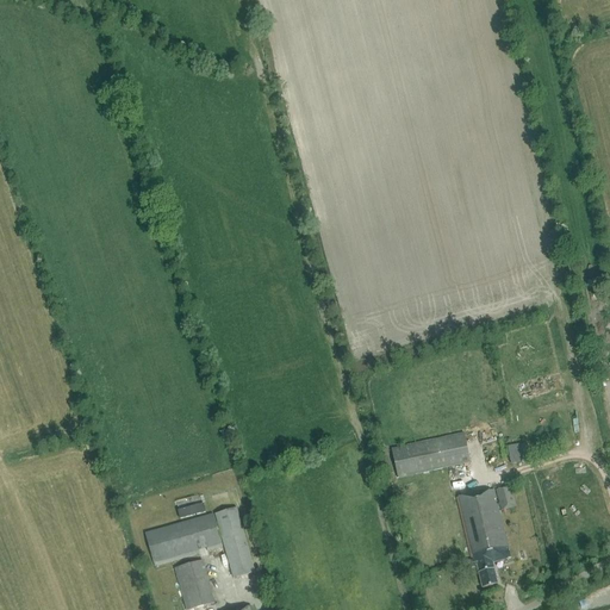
[(465,434),(392,449),(398,479),(471,464),(465,434)]
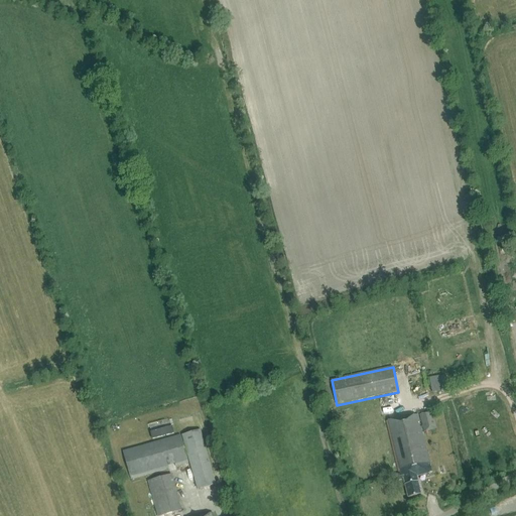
[(407,377),(412,396),(426,392),(422,374),(407,377)]
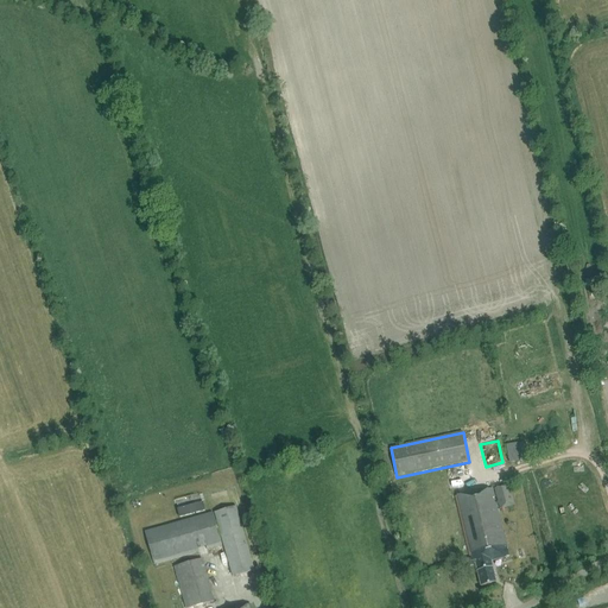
[(529,461),(525,442),(506,445),(510,464),(529,461)]
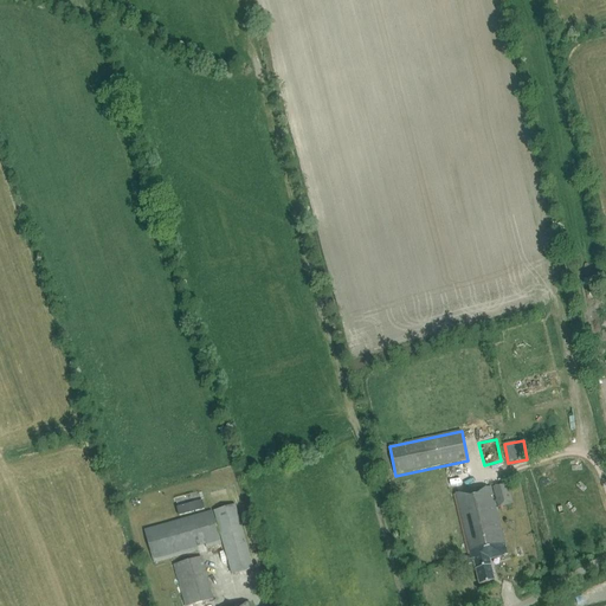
[(492,487),(498,508),(513,504),(508,483),(492,487)]
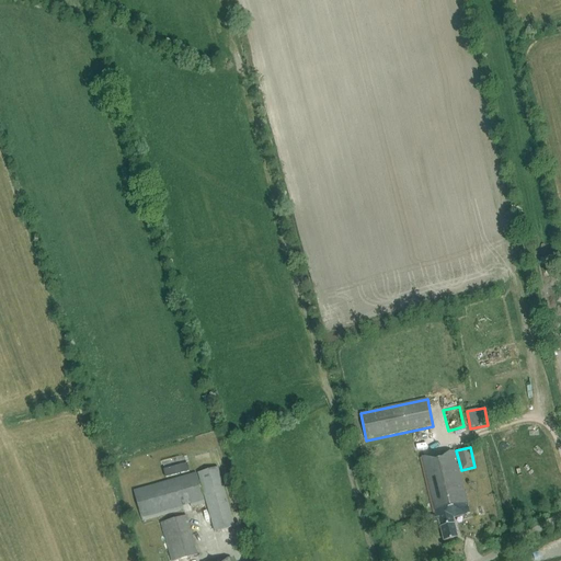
[(196,467),(208,464),(205,450),(193,453),(196,467)]
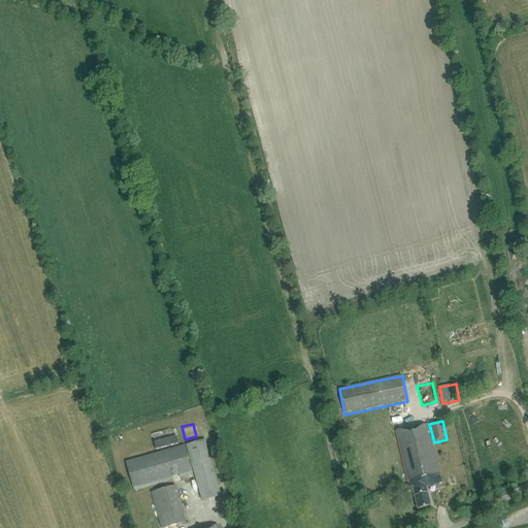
[(403,493),(413,491),(418,510),(431,506),(426,487),(442,484),(428,424),(395,431),(408,486),(402,487),(403,493)]
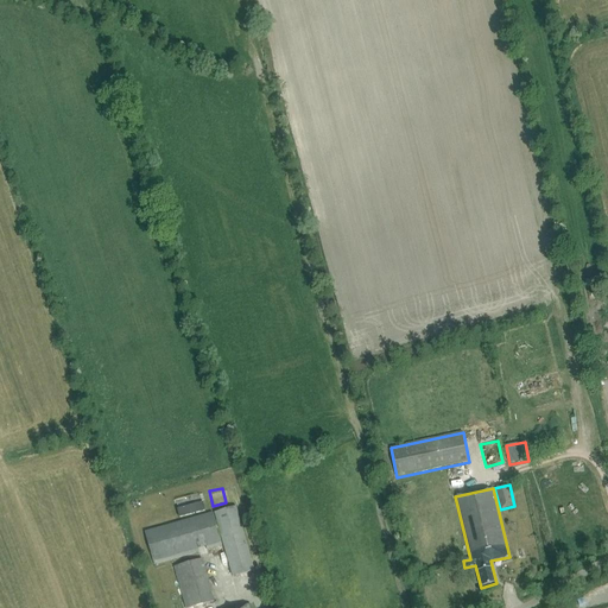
[(214,513),(233,577),(254,570),(236,507),(214,513)]
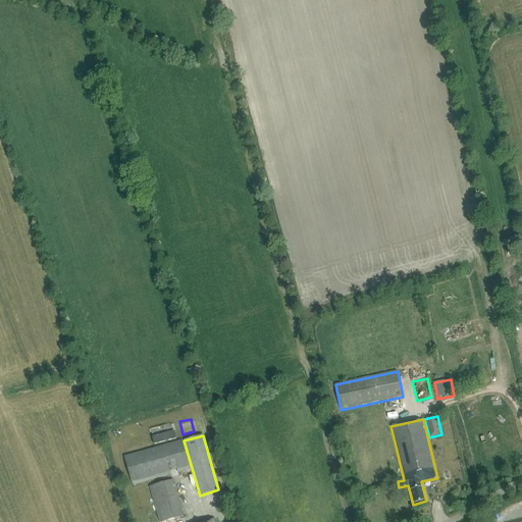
[(183,440),(124,457),(132,484),(171,474),(170,471),(177,470),(177,472),(191,468),(183,440)]
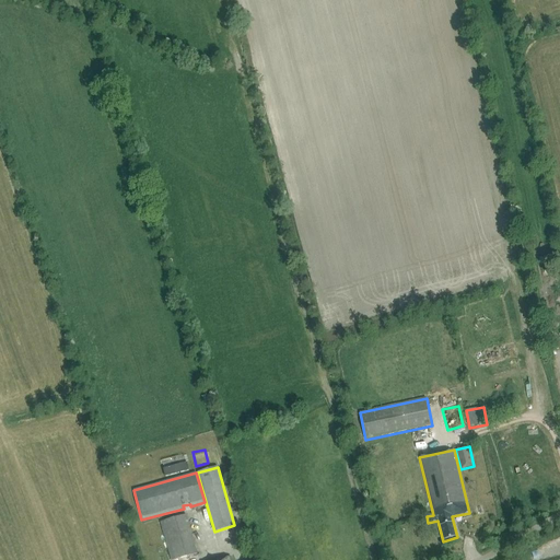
[(161,522),(171,559),(176,559),(197,553),(186,515),(161,522)]
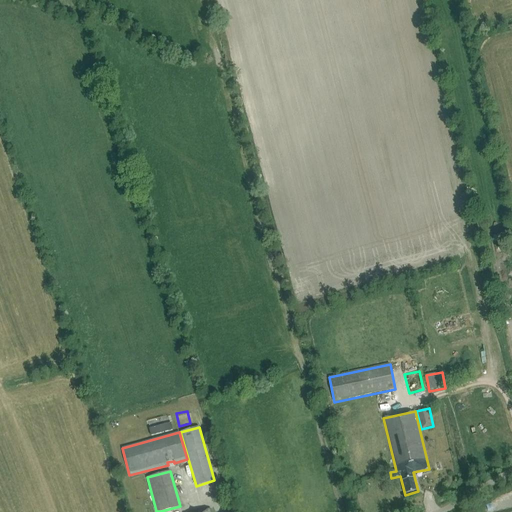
All buildings are outlined.
